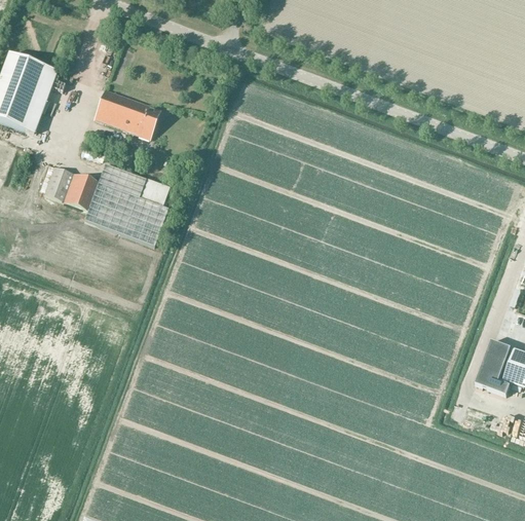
[(0,76),(0,119),(25,129),(47,68),(9,53),(0,76)]
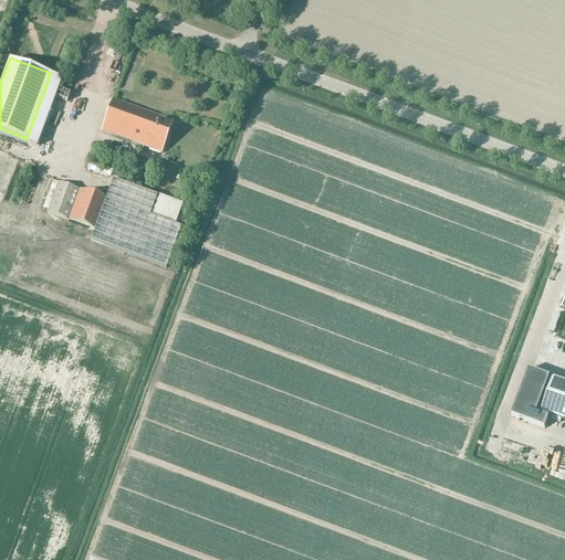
[(102,127),(163,149),(175,116),(114,94),(102,127)]
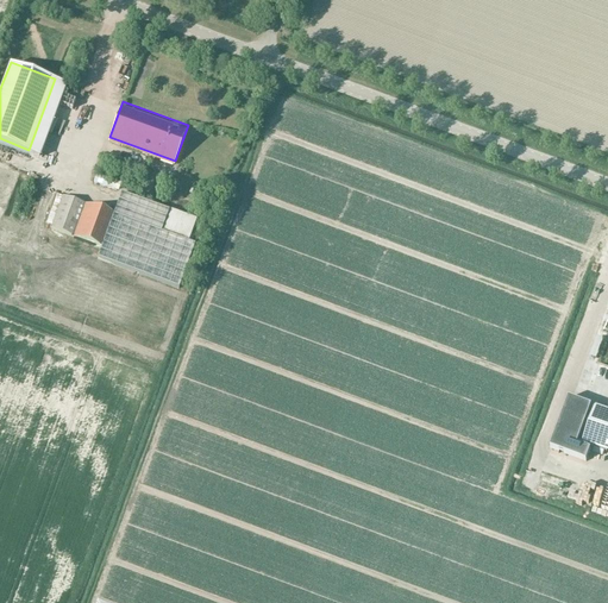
[(96,169),(94,177),(119,186),(121,178),(96,169)]
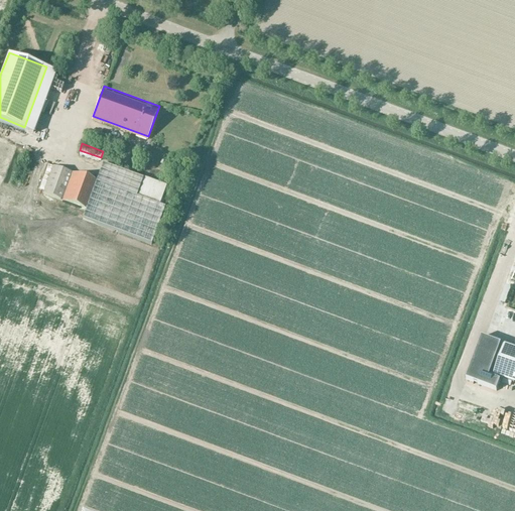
[(53,162),(43,190),(62,197),(62,199),(87,207),(83,216),(152,241),(165,204),(162,203),(165,196),(162,195),(166,182),(143,173),(143,174),(103,160),(97,177),(53,162)]
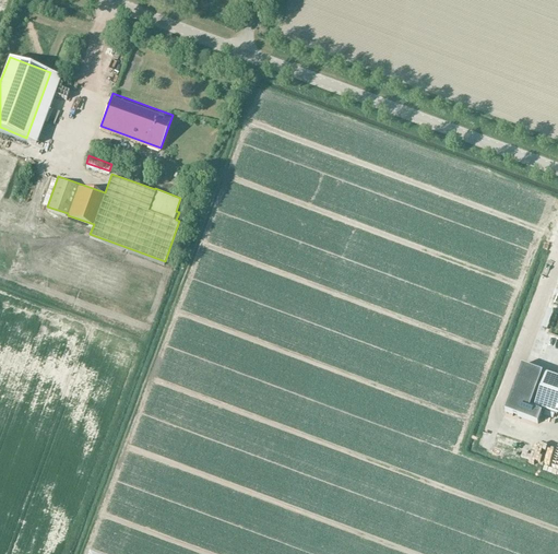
[(523,361),(506,407),(538,420),(543,409),(531,404),(544,368),(523,361)]
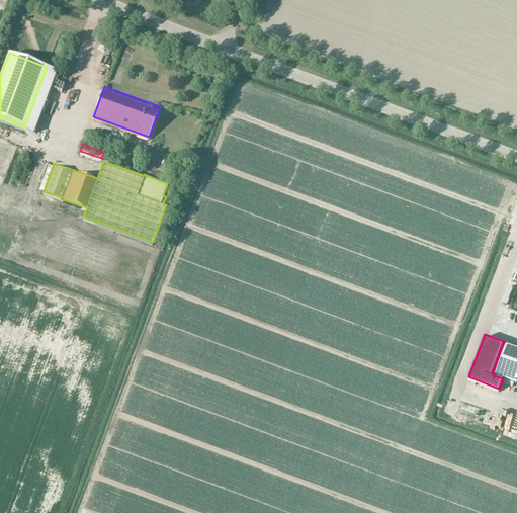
[(516,346),(507,343),(497,373),(516,380),(516,346)]
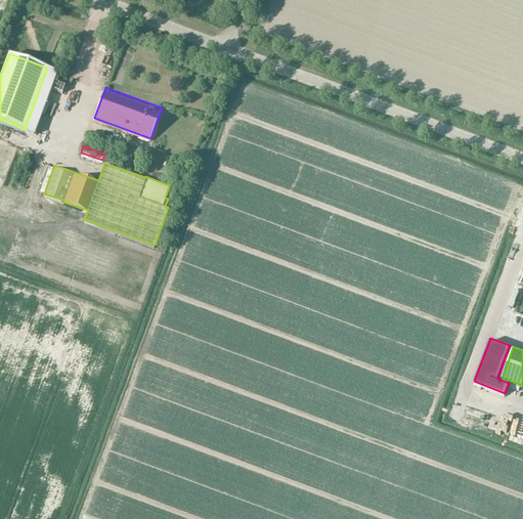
[(516,407),(519,403),(510,396),(506,400),(516,407)]
